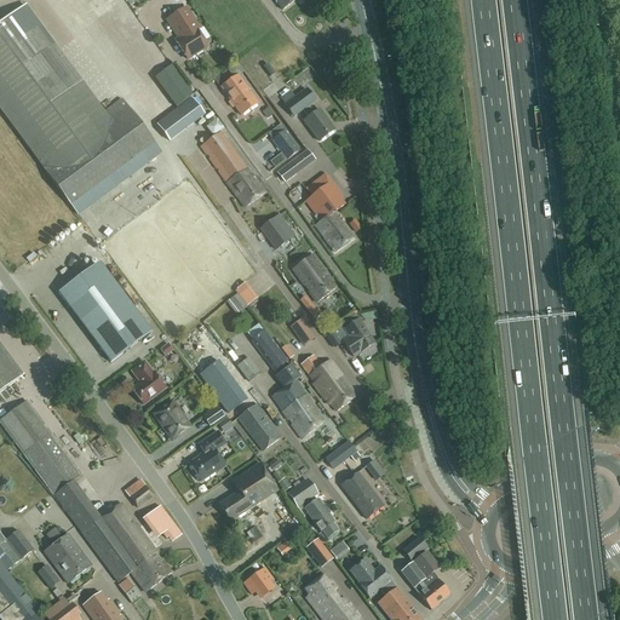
[(168,0),(176,11),(187,4),(184,0),(168,0)]
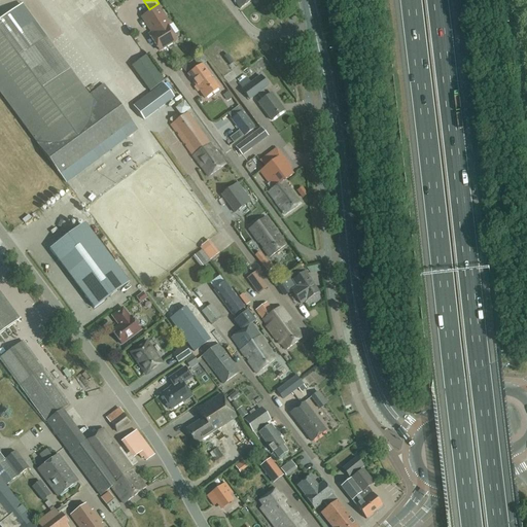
[(252,0),(233,0),(240,9),(252,0)]
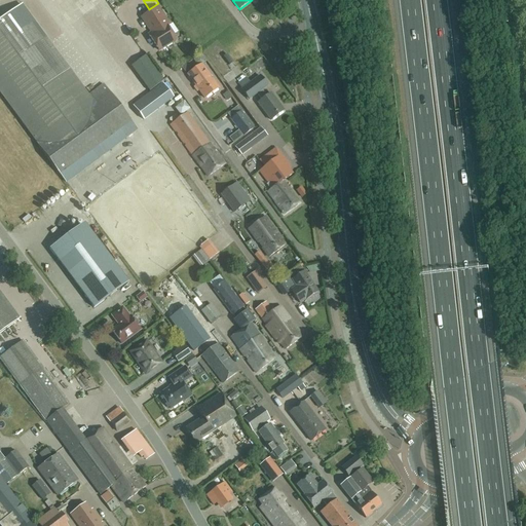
[(87,96),(87,95),(45,38),(23,5),(0,21),(0,92),(31,136),(32,137),(65,182),(73,176),(74,177),(137,129),(104,84),(87,96)]
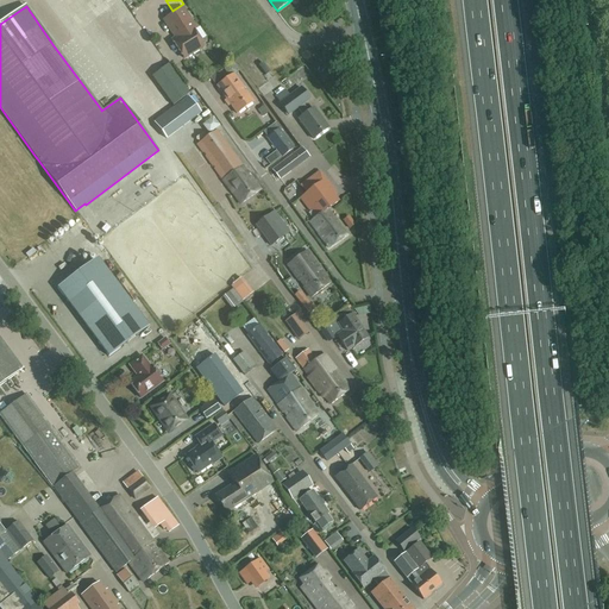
[(202,46),(193,31),(195,29),(182,8),(163,20),(171,35),(175,33),(177,38),(171,42),(183,60),(202,46)]
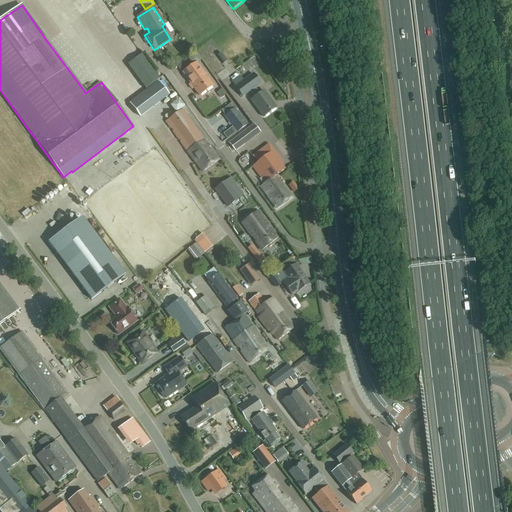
[(88,52),(93,50),(87,37),(82,39),(88,52)]
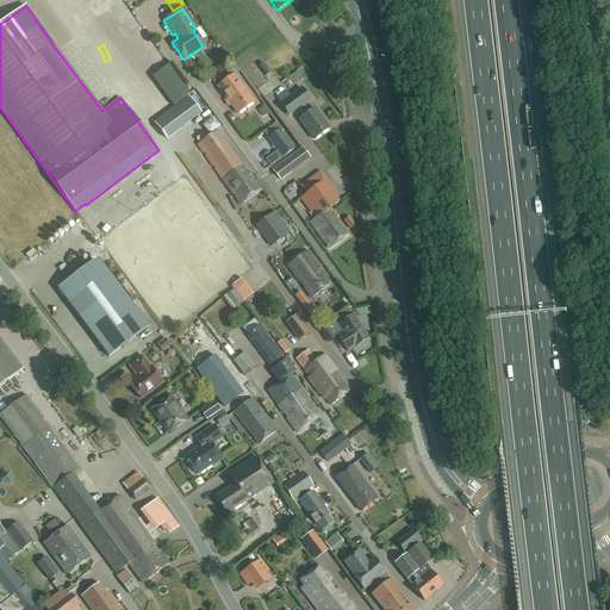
[(218,73),(210,79),(215,85),(223,78),(218,73)]
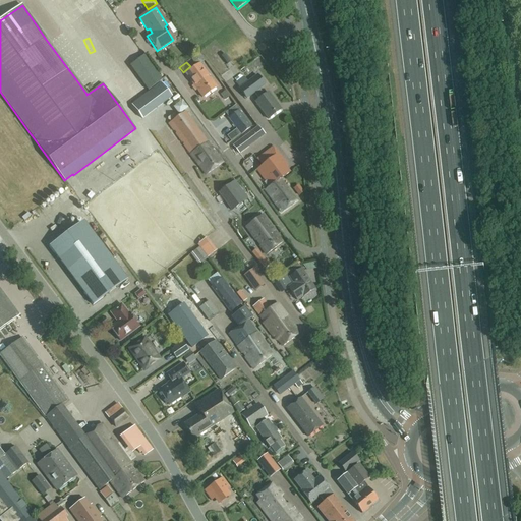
[(203,98),(217,88),(199,63),(185,73),(203,98)]
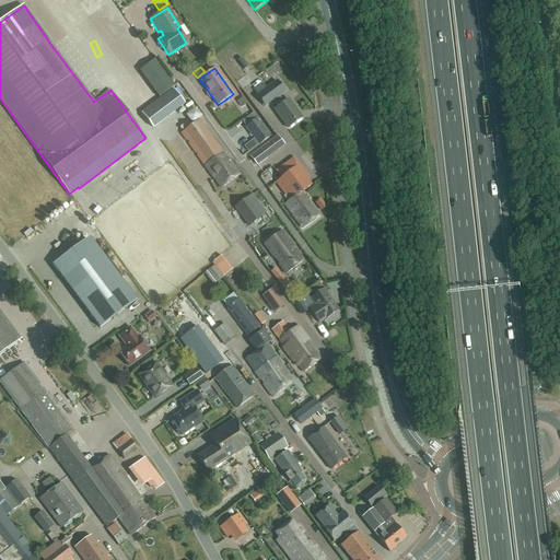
[(108,74),(118,85),(123,82),(113,71),(108,74)]
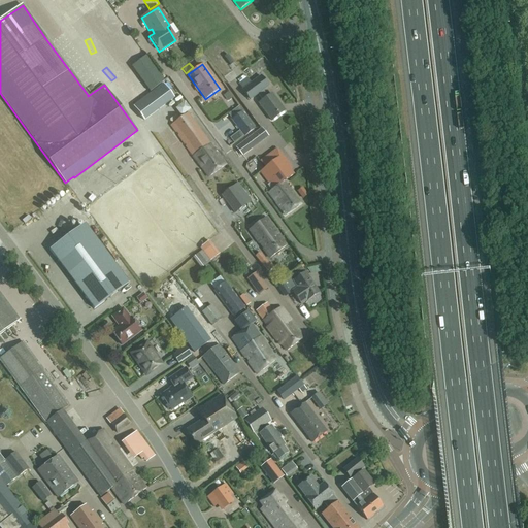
[(248,77),(238,84),(242,89),(241,90),(250,100),(257,95),(262,101),(258,103),(270,121),(284,111),(271,94),(267,97),(263,91),(268,86),(261,75),(251,83),(248,77)]
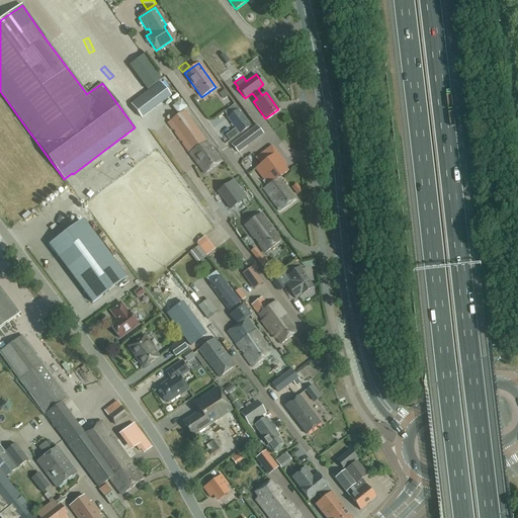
[(161,82),(132,105),(142,118),(171,96),(161,82)]
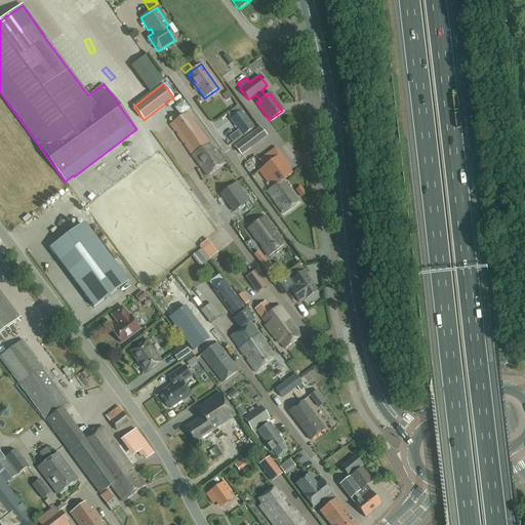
[(231,97),(227,91),(221,94),(226,101),(231,97)]
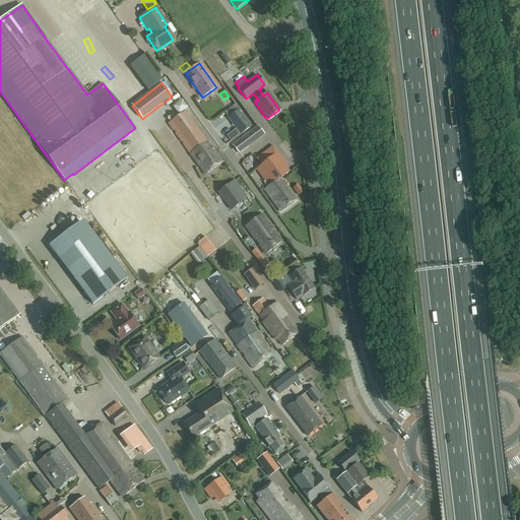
[(212,149),(185,111),(168,124),(184,146),(189,151),(205,175),(222,163),(213,149),(212,149)]
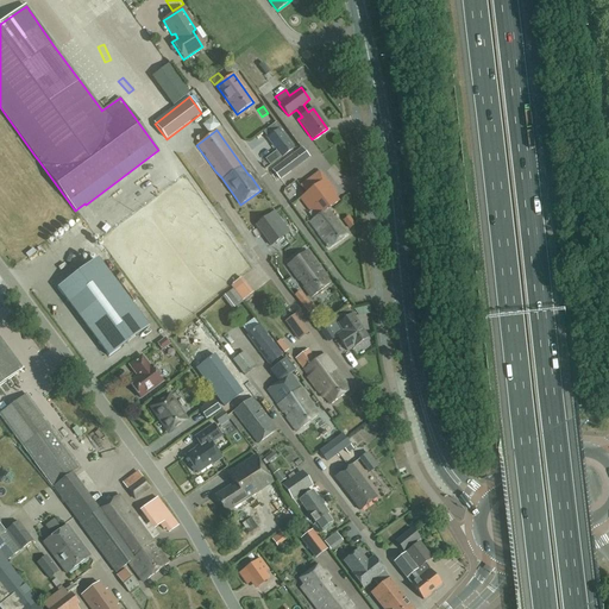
[(282,157),(284,155),(294,149),(280,130),(268,138),(282,157)]
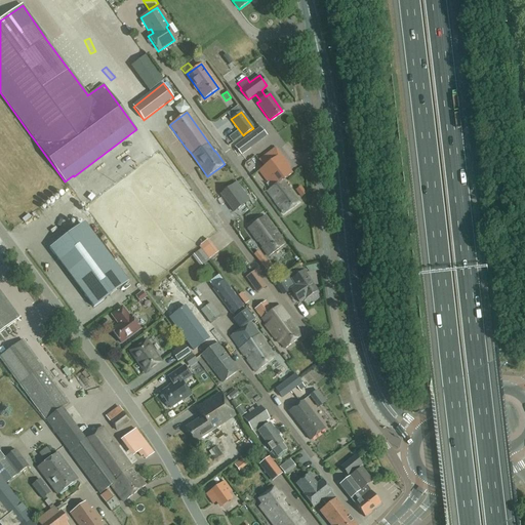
[(241,155),(267,135),(260,127),(235,147),(241,155)]
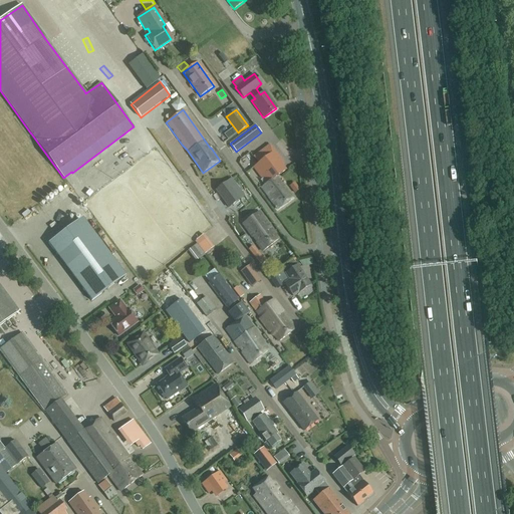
[(283,163),(271,147),(255,159),(259,164),(253,168),(261,178),(264,176),(269,182),(261,189),(278,210),(292,199),(276,177),(284,170),(280,165),(283,163)]
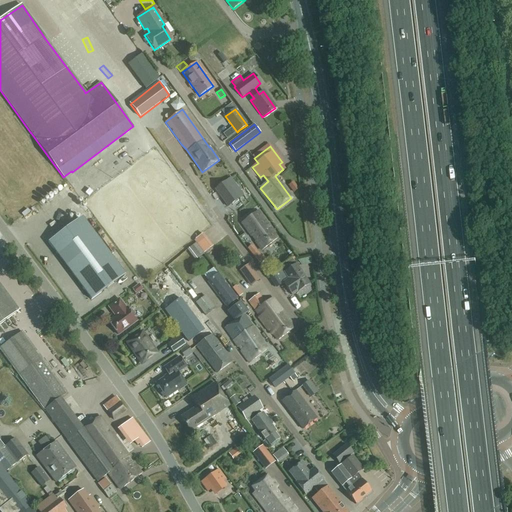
[(243,196),(231,179),(215,190),(228,207),(230,206),(232,204),(243,196)]
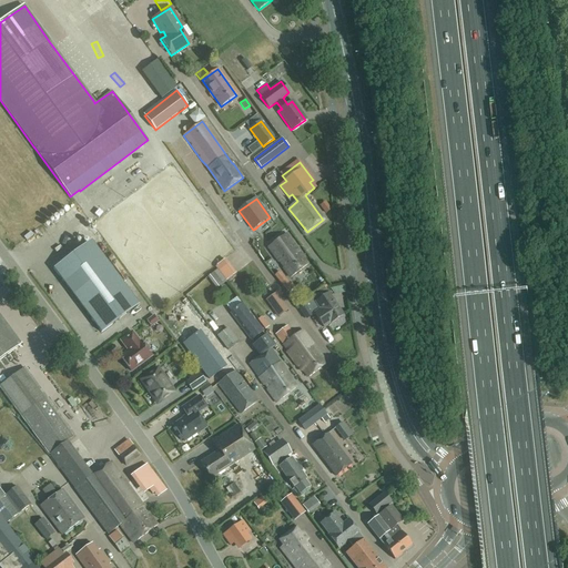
[(326,213),(331,210),(325,202),(320,206),(326,213)]
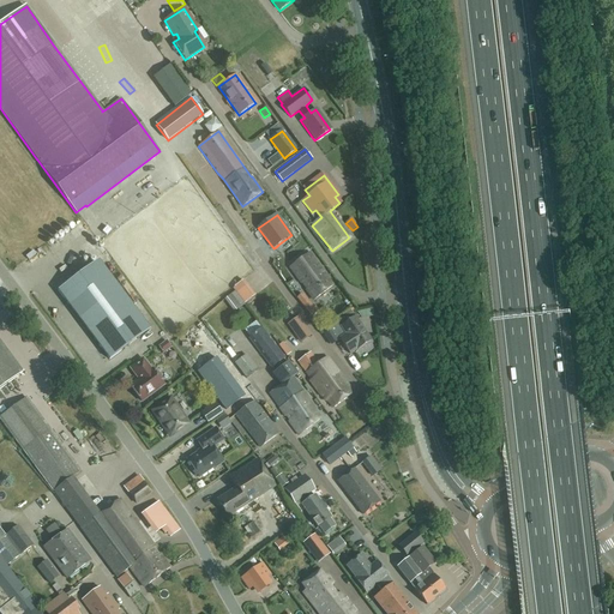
[(283,251),(290,246),(287,241),(280,245),(283,251)]
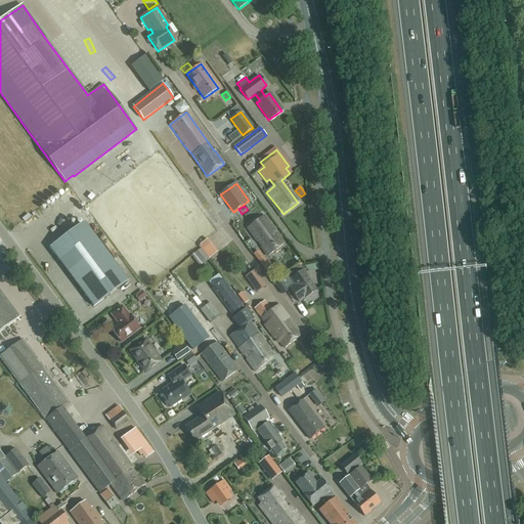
[(231,211),(224,215),(227,221),(234,218),(231,211)]
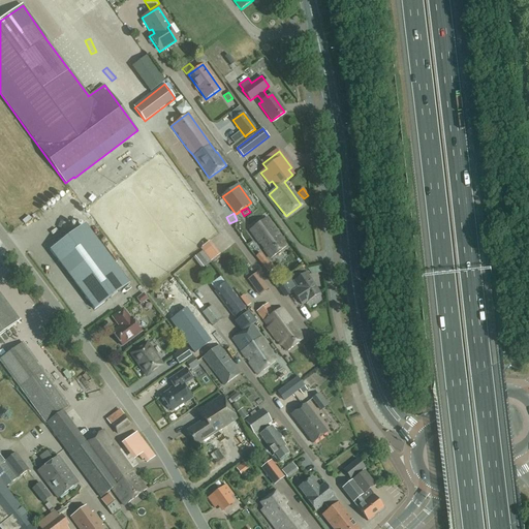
[(265,219),(249,230),(259,245),(260,244),(265,249),(263,250),(270,258),(287,246),(268,219),(267,218),(265,219)]
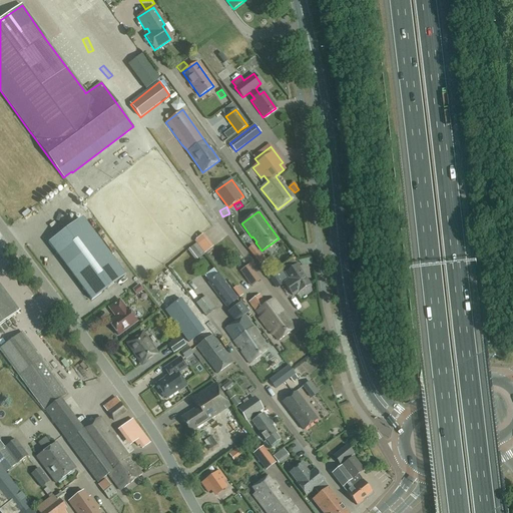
[(82,216),(49,241),(91,299),(124,275),(82,216)]
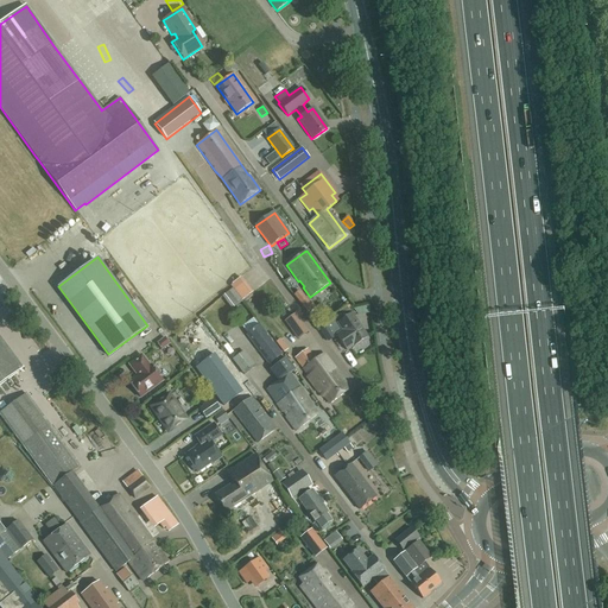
[(242,302),(241,301),(232,289),(222,296),(232,310),(242,302)]
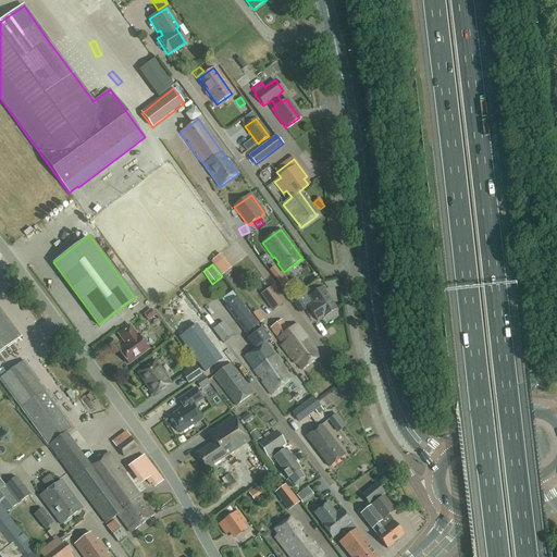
[(283,287),(287,283),(273,267),(269,270),(283,287)]
